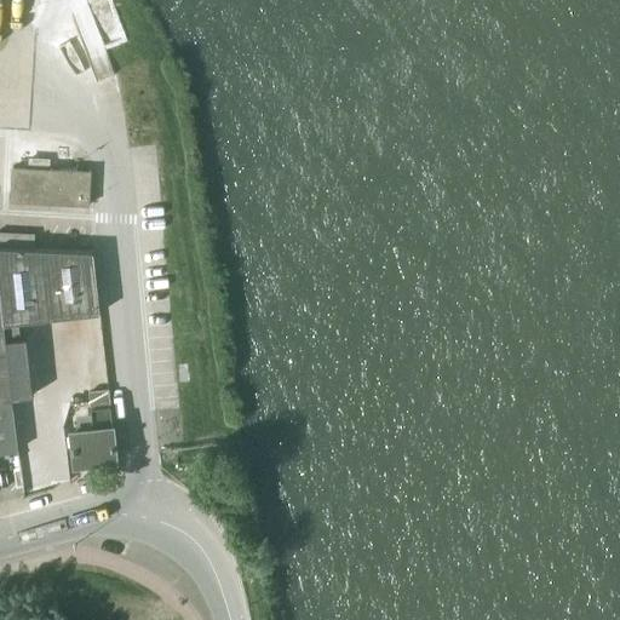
[(10,201),(89,205),(90,171),(61,170),(62,159),(68,150),(69,150),(69,141),(27,138),(26,168),(12,167),(10,201)]
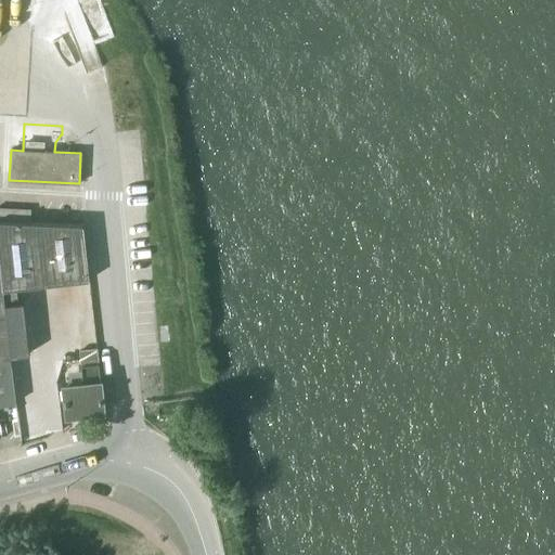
[(84,226),(0,221),(0,254),(4,291),(89,280),(84,226)]
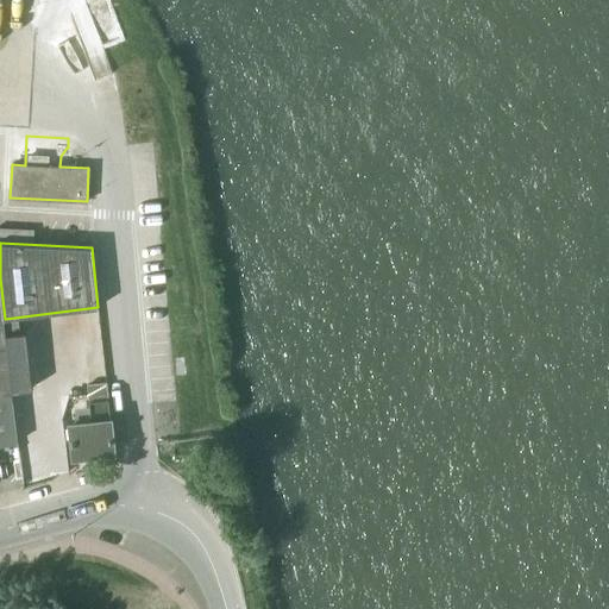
[(0,444),(19,443),(13,390),(22,389),(16,336),(7,337),(5,319),(0,278),(0,444)]
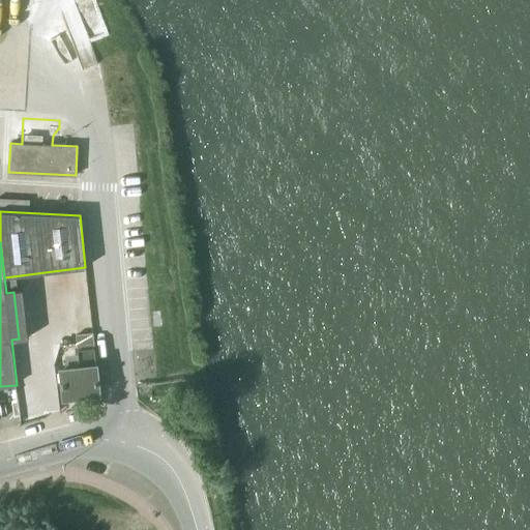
[(76,335),(78,350),(79,366),(96,364),(93,333),(76,335)]
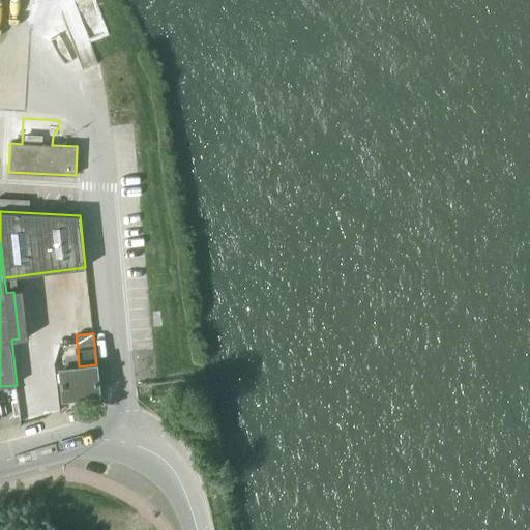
[(61,369),(64,396),(99,392),(96,364),(79,366),(61,369)]
